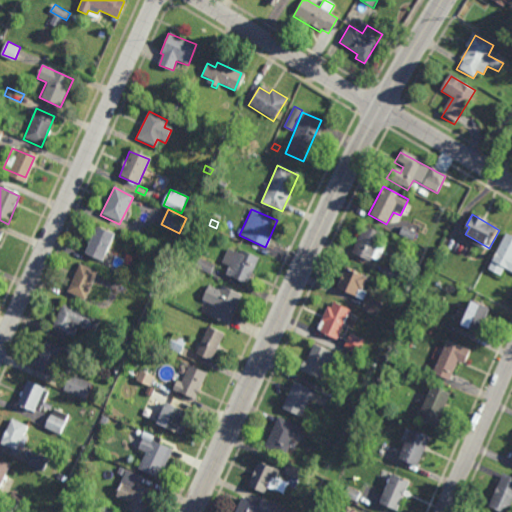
[(350,253),(369,262),(372,257),(379,261),(385,247),(378,243),(382,236),(363,226),(350,253)]
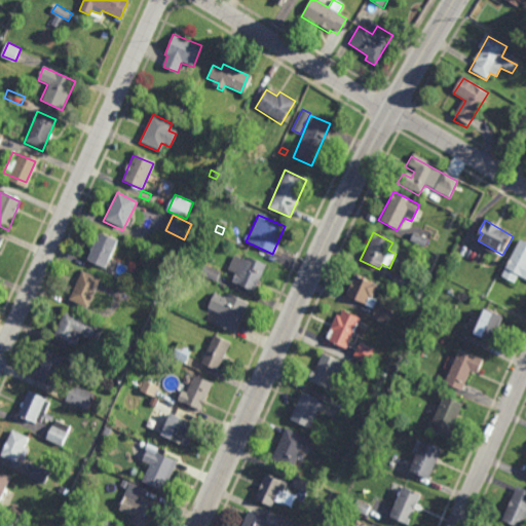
[(425,247),(411,240),(414,232),(429,238),(425,247)]
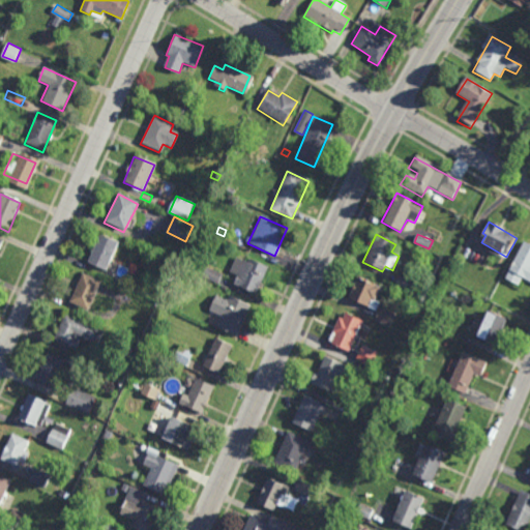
[(97,236),(116,244),(105,271),(86,264),(97,236)]
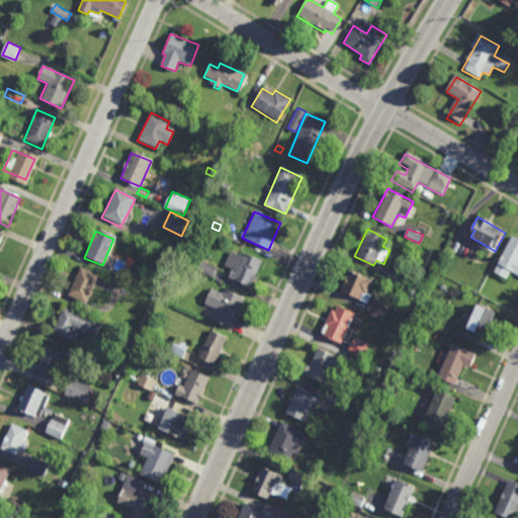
[(512,239),(517,242),(517,277),(510,273),(507,280),(494,273),(512,239)]
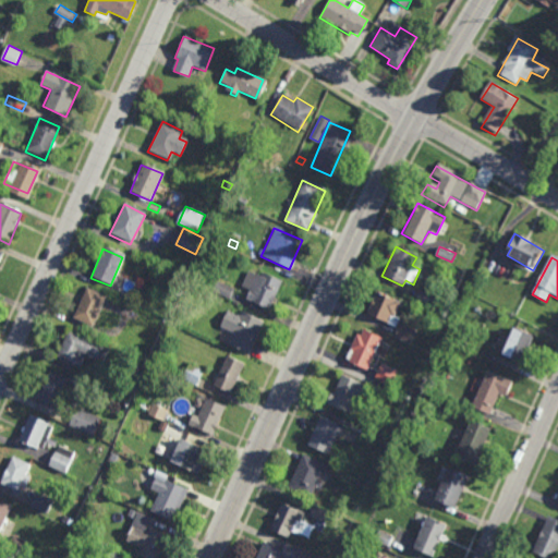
[(247,301),(269,311),(282,282),(261,273),(258,277),(247,273),(241,287),(251,291),(247,301)]
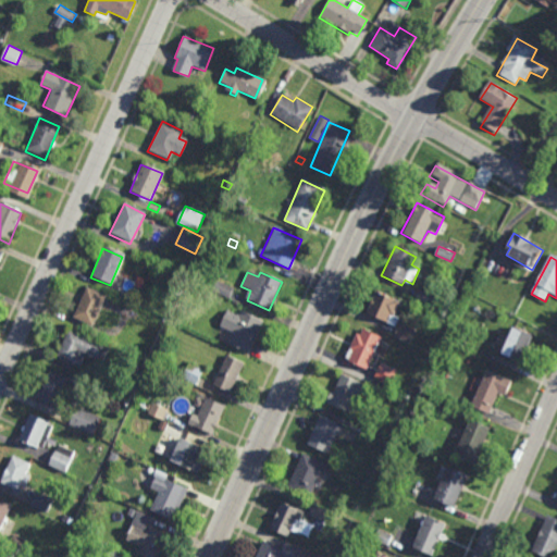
[(231,297),(208,286),(212,277),(235,287),(231,297)]
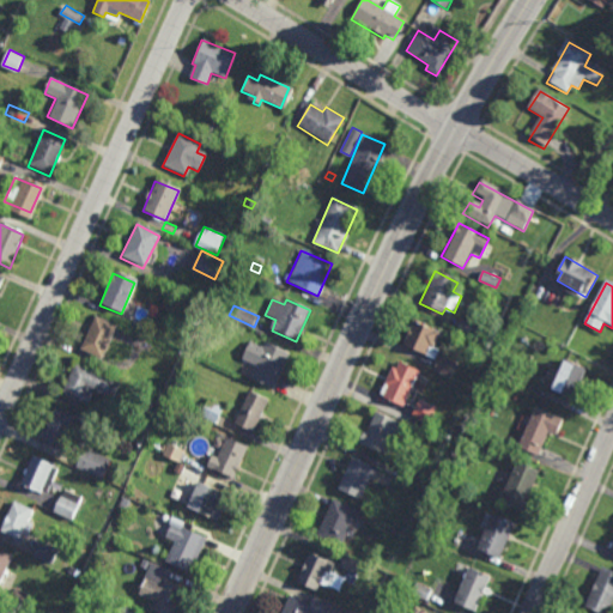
[(477,335),(457,327),(462,316),(481,326),(477,335)]
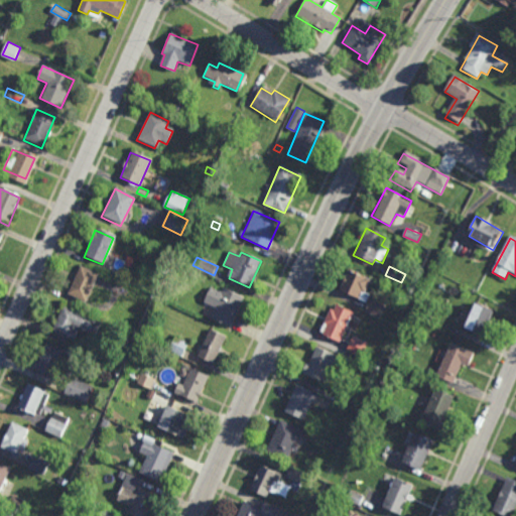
[(79,267),(96,275),(84,302),(66,294),(79,267)]
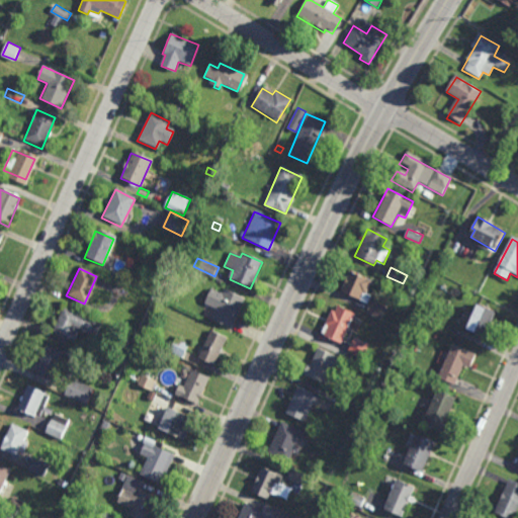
[(339,291),(366,305),(370,297),(362,293),(368,282),(349,272),(339,291)]
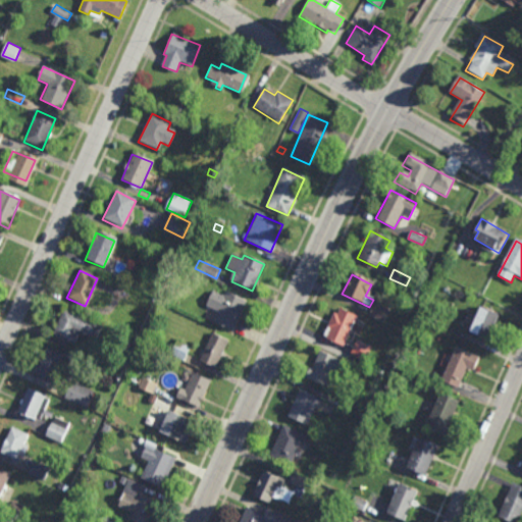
[(212,324),(232,332),(245,303),(213,290),(206,308),(216,312),(212,324)]
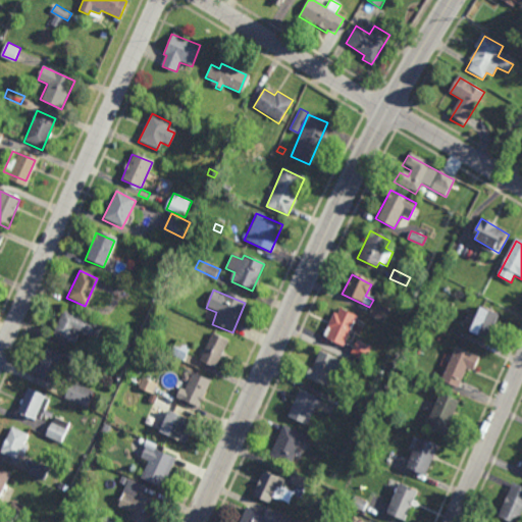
[(383,320),(370,314),(375,301),(389,307),(383,320)]
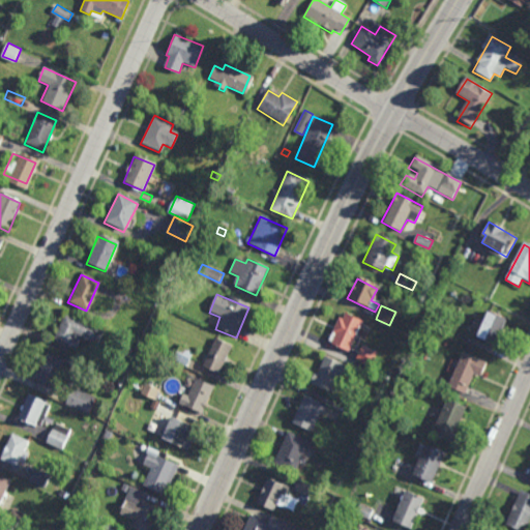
[(487,312),(505,320),(494,346),(475,337),(487,312)]
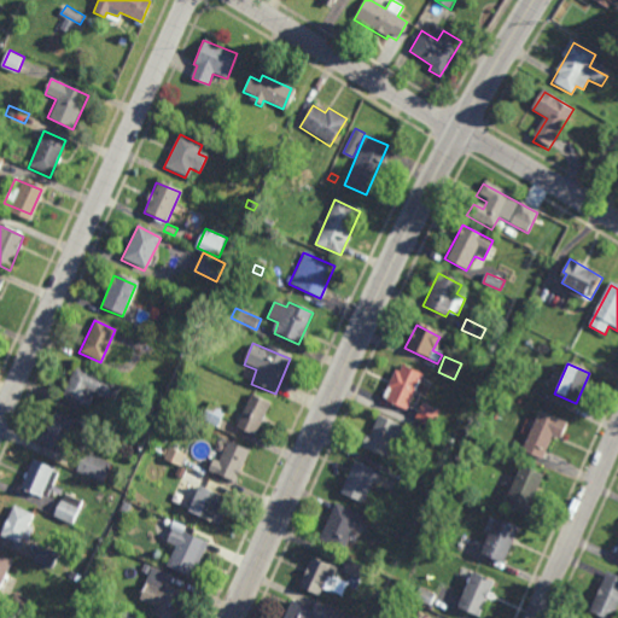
[(379,403),(403,414),(420,375),(400,366),(396,375),(392,374),(379,403)]
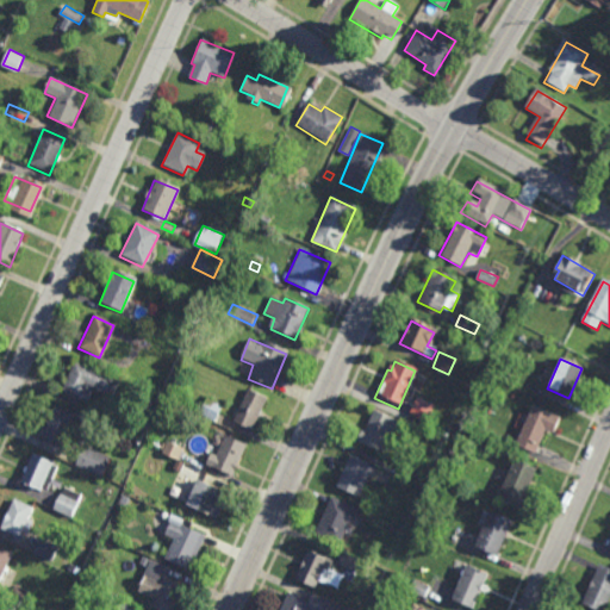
[(74,363),(116,383),(110,397),(89,387),(83,400),(62,391),(74,363)]
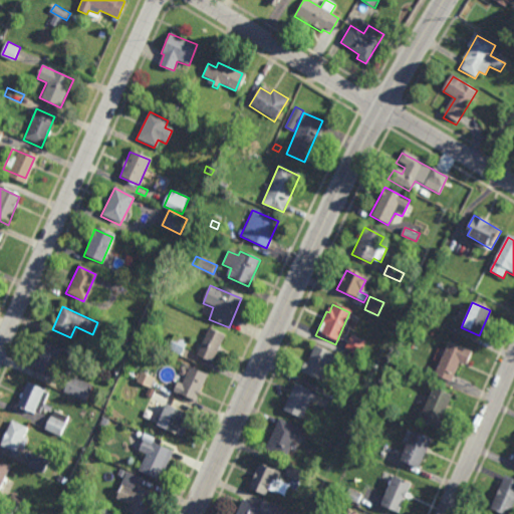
[(197,355),(213,361),(223,336),(207,330),(197,355)]
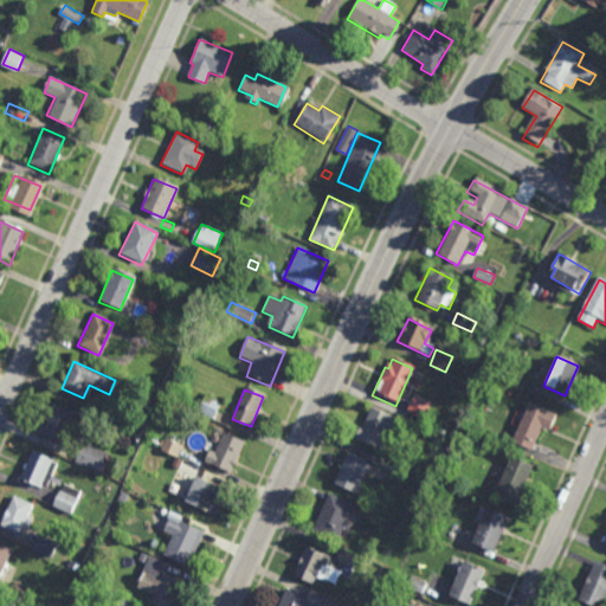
[(214,418),(199,410),(207,393),(223,400),(214,418)]
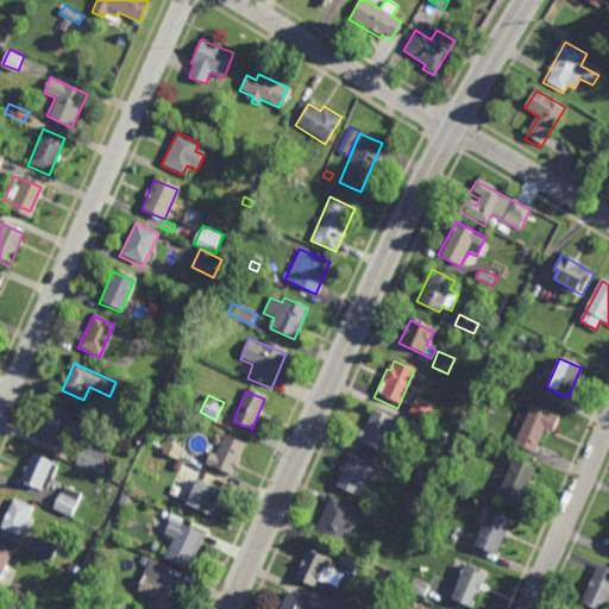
[(427,421),(409,413),(416,396),(435,403),(427,421)]
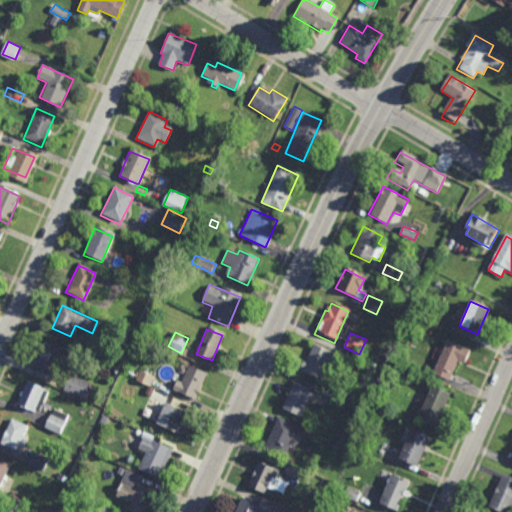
[(96,356),(82,350),(86,339),(101,345),(96,356)]
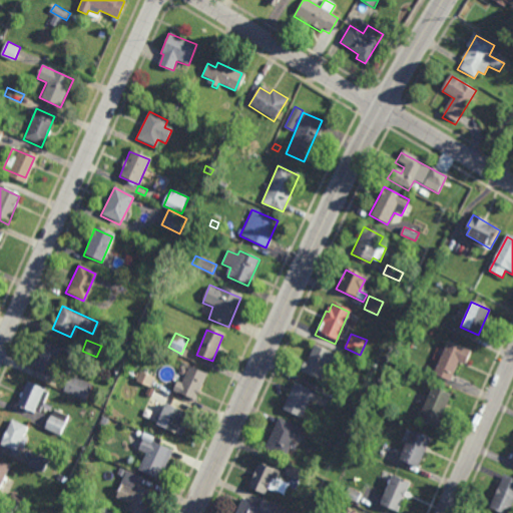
[(446,343),(471,353),(465,367),(459,364),(452,381),(433,374),(446,343)]
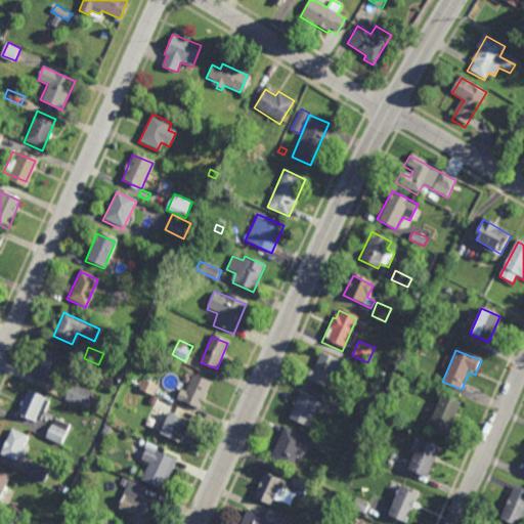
[(43,353),(59,361),(49,384),(33,376),(43,353)]
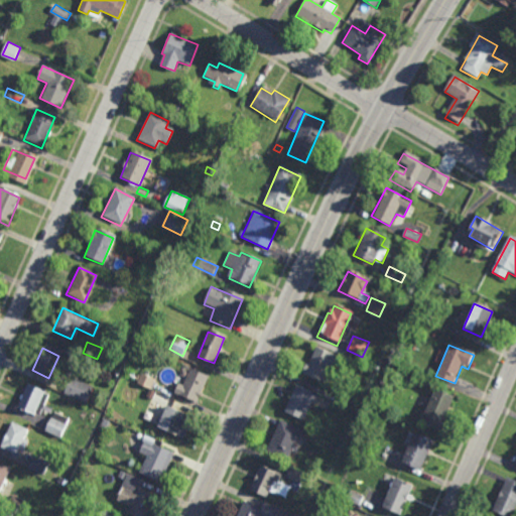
[(303,374),(321,382),(327,368),(339,373),(344,360),(314,348),(303,374)]
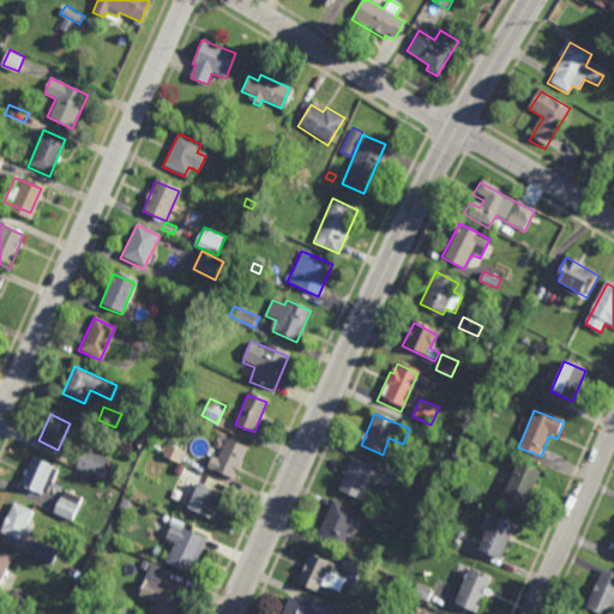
[(127,429),(120,426),(125,416),(133,420),(127,429)]
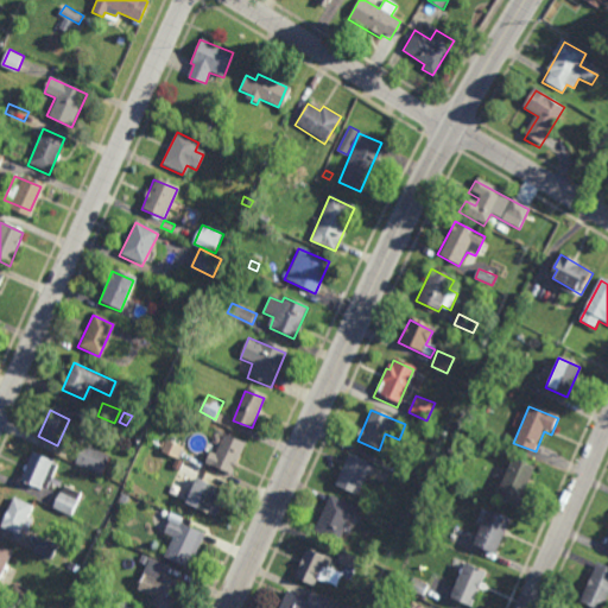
[(461,431),(455,429),(458,419),(466,423),(461,431)]
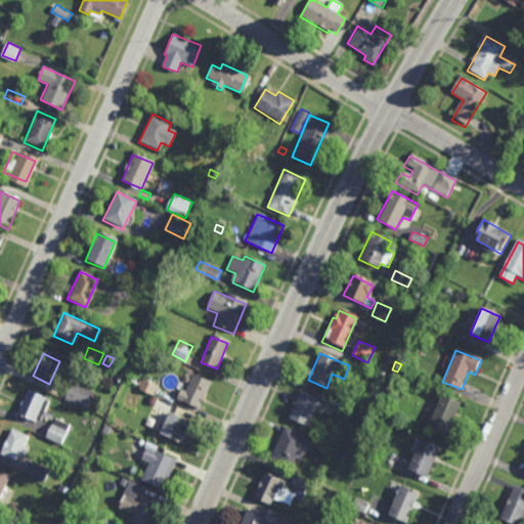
[(177,399),(200,409),(211,384),(188,374),(177,399)]
